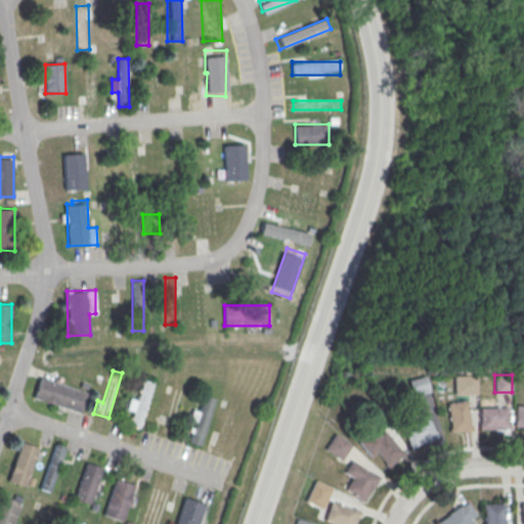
[(429,391),(425,376),(408,380),(412,395),(429,391)]
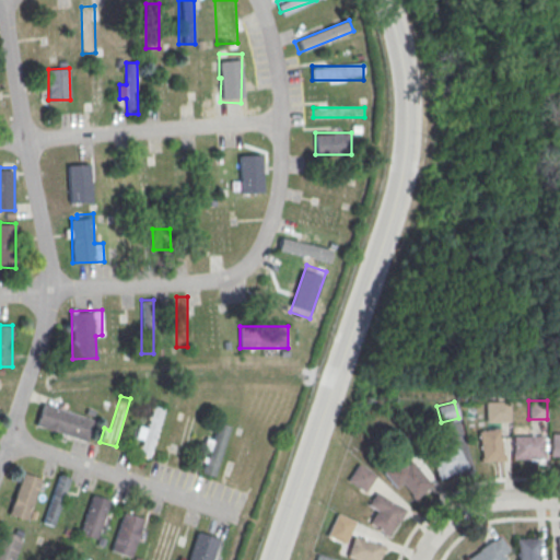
[(486,401),(486,421),(510,421),(510,401),(486,401)]
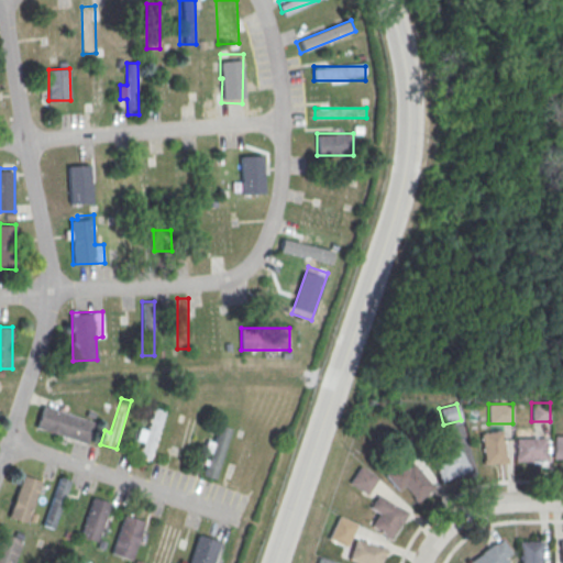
[(86,442),(92,419),(42,406),(35,429),(86,442)]
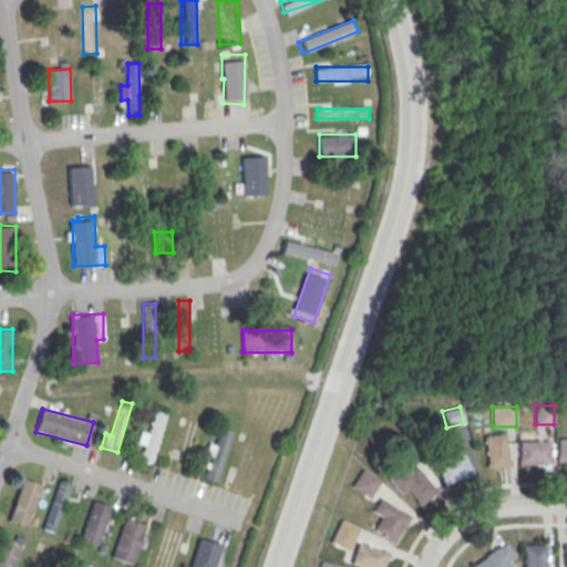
[(141,431),(137,444),(145,446),(141,460),(151,463),(166,413),(156,410),(148,433),(141,431)]
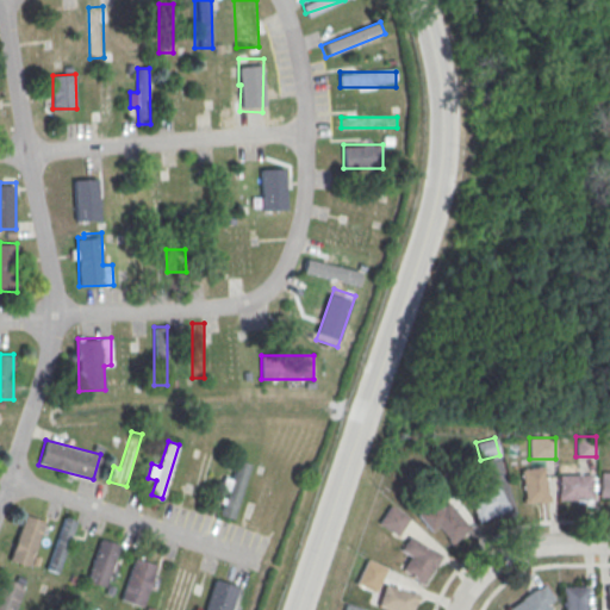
[(215,454),(203,452),(188,499),(199,503),(215,454)]
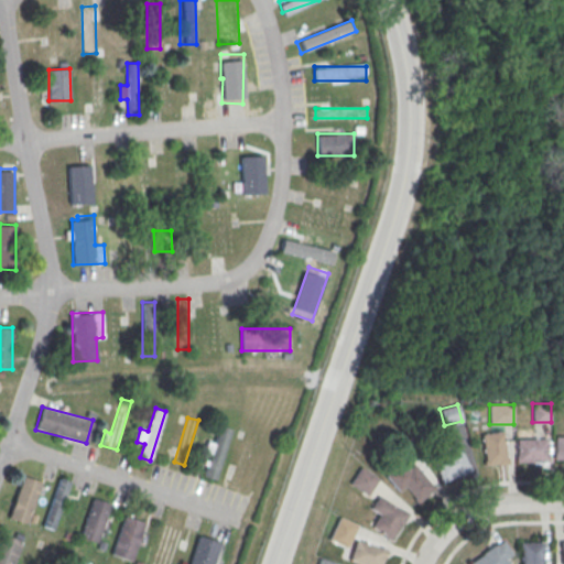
[(204,475),(215,479),(230,429),(219,425),(204,475)]
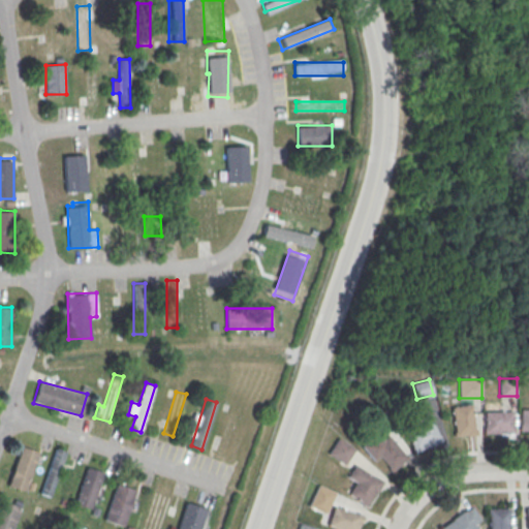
[(474,434),(471,404),(452,406),(455,436),(474,434)]
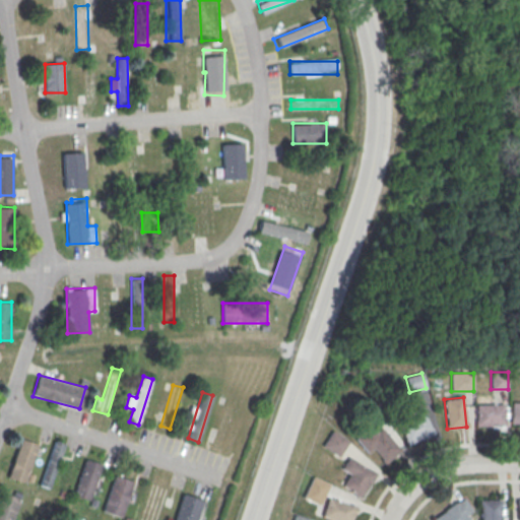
[(519,401),(511,401),(511,423),(519,421),(519,401)]
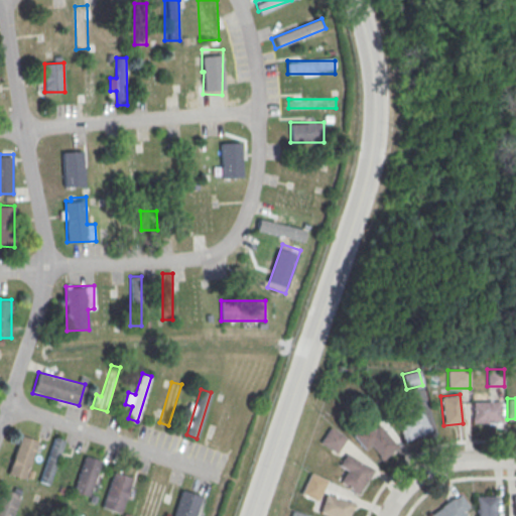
[(473,402),(498,402),(498,422),(473,422),(473,402)]
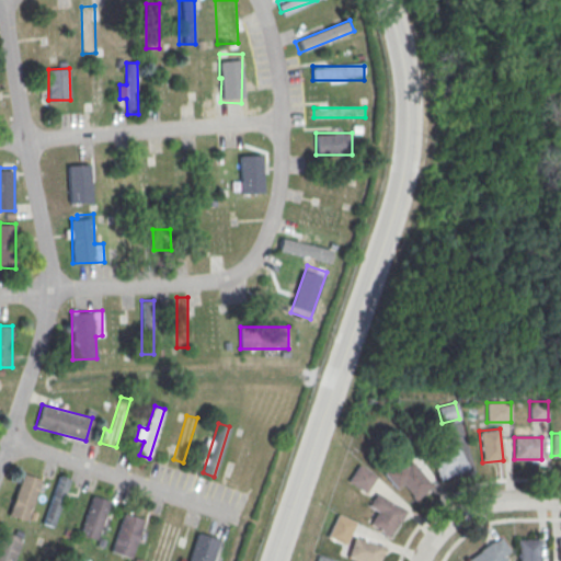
[(430,458),(457,446),(468,468),(454,474),(454,472),(439,479),(430,458)]
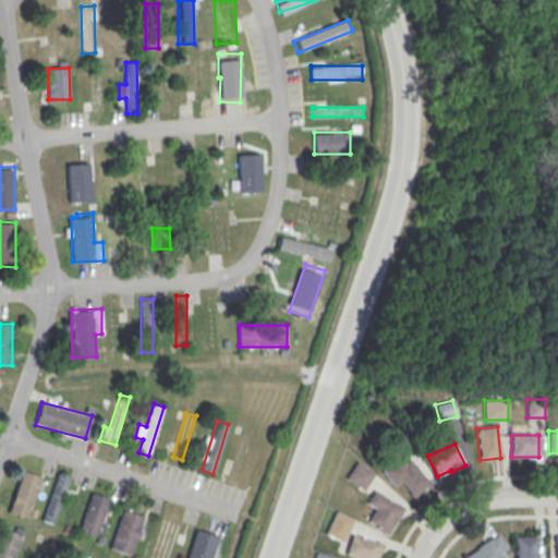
[(398,457),(403,463),(410,458),(429,483),(413,497),(400,481),(393,486),(381,471),(398,457)]
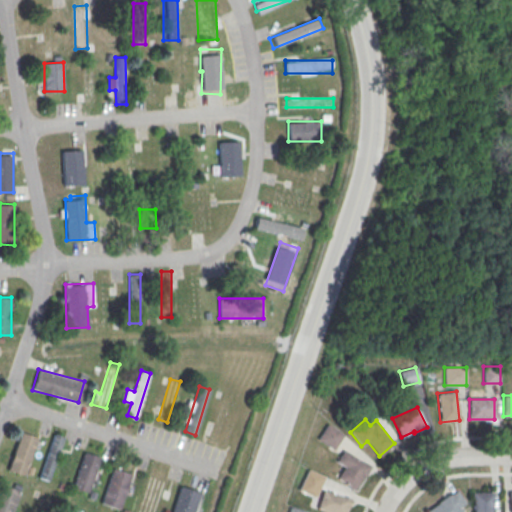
[(316,439),(332,450),(343,434),(327,424),(316,439)]
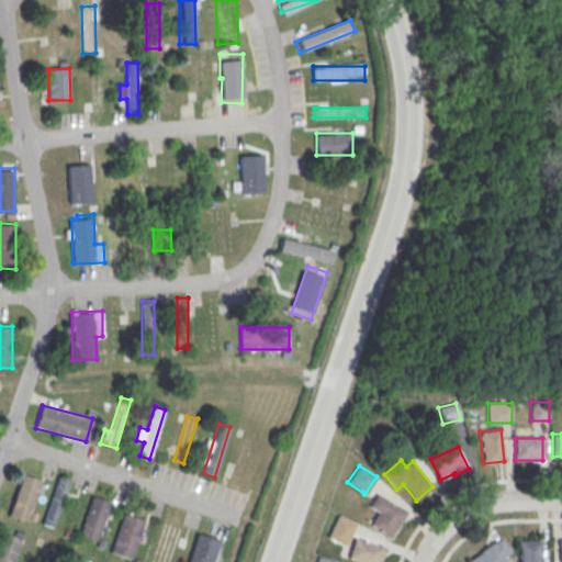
[(41,480),(22,473),(8,515),(27,521),(41,480)]
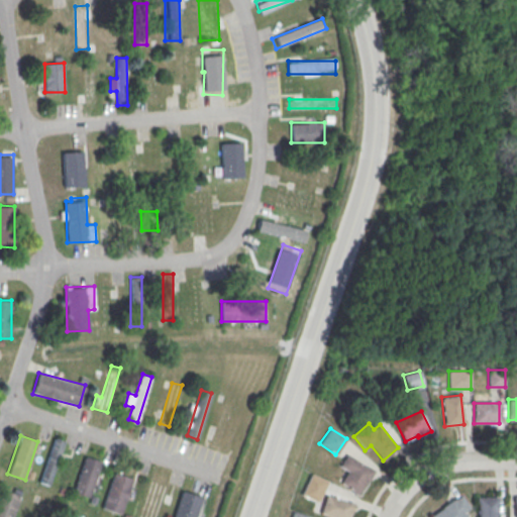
[(38,482),(48,485),(64,440),(54,437),(38,482)]
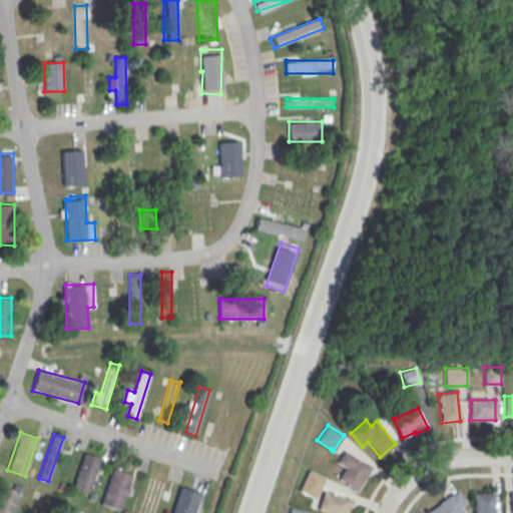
[(344,450),(372,467),(364,480),(362,479),(355,490),(338,479),(345,468),(337,462),(344,450)]
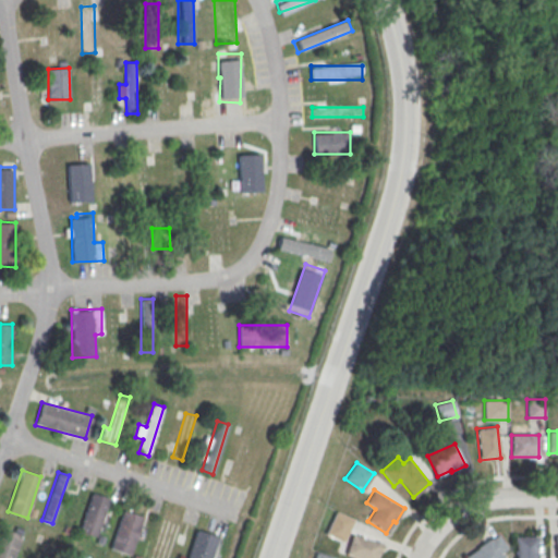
[(79,531),(96,536),(109,498),(91,493),(79,531)]
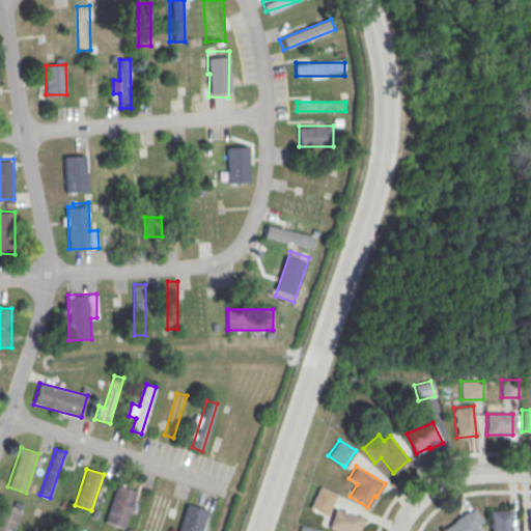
[(123,528),(135,491),(116,485),(105,522),(123,528)]
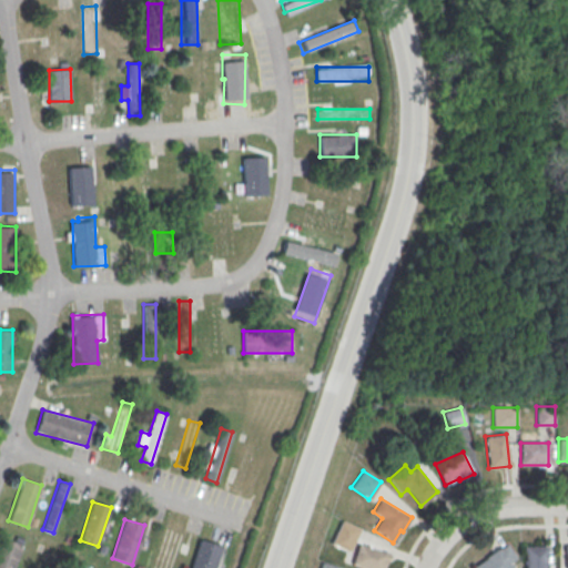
[(342,520),(361,529),(350,553),(332,544),(342,520)]
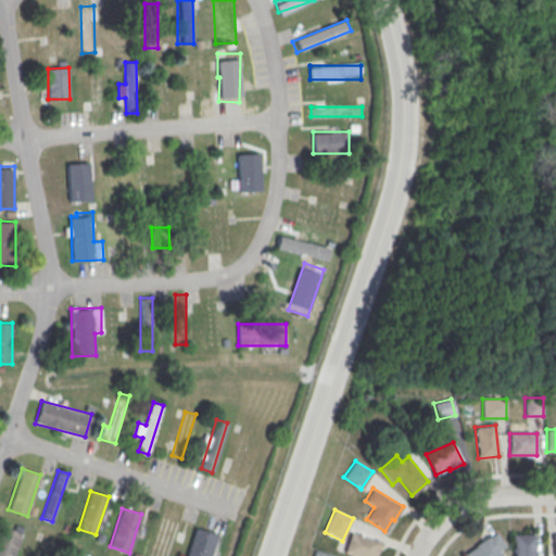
[(168,555),(180,520),(160,515),(147,555),(168,555)]
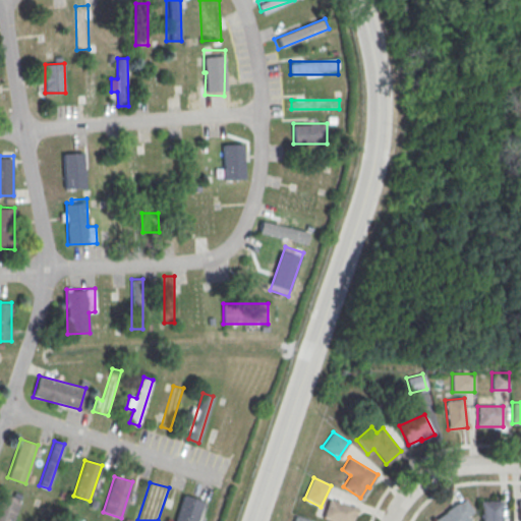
[(173,520),(195,520),(203,501),(182,495),(173,520)]
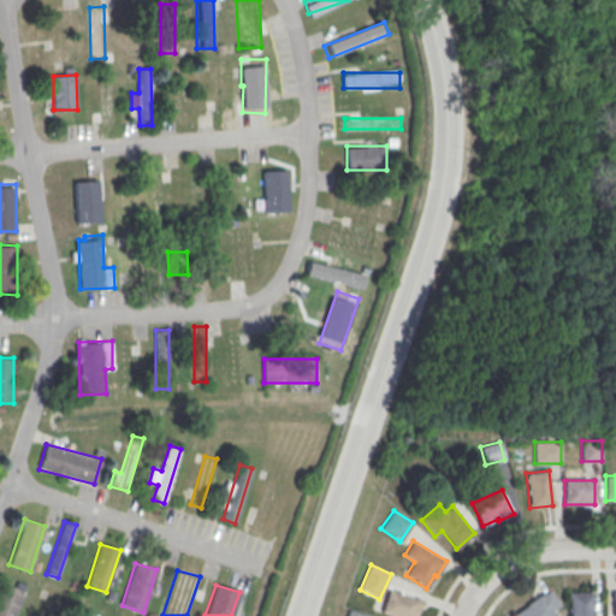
[(389,590),(381,611),(396,615),(415,615),(421,600),(389,590)]
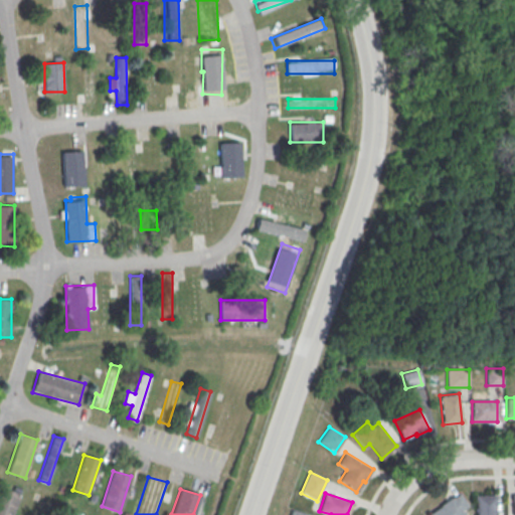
[(428,514),(464,514),(461,511),(468,506),(459,493),(428,514)]
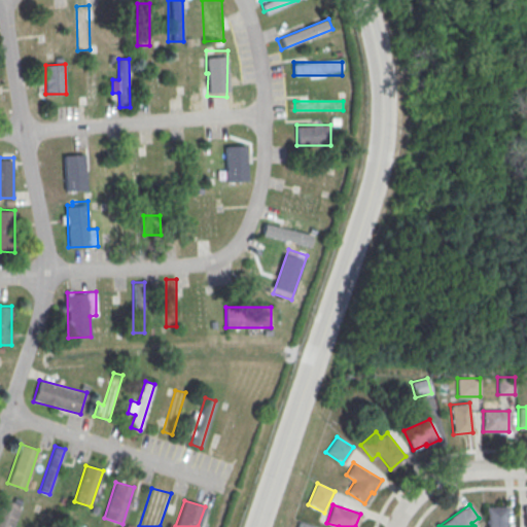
[(487,526),(487,506),(506,506),(506,526),(487,526)]
